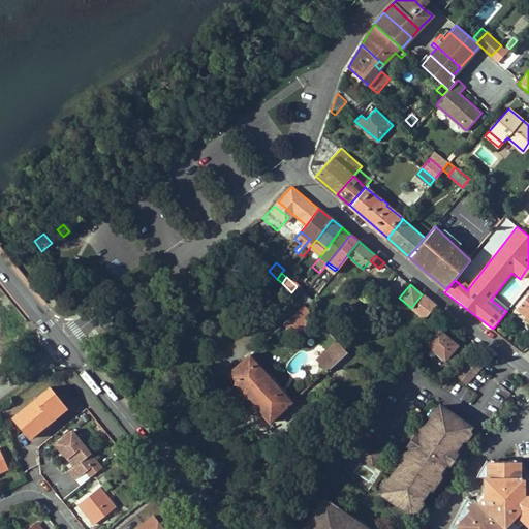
[(304,293),(306,291),(298,285),(297,286),(291,292),(300,300),(304,293)]
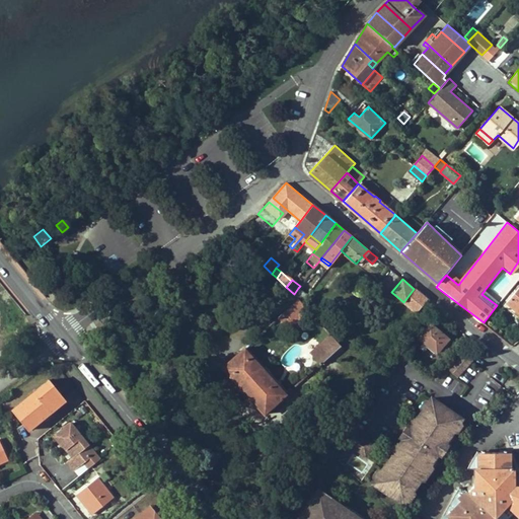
[(518,286),(506,302),(518,313),(518,286)]
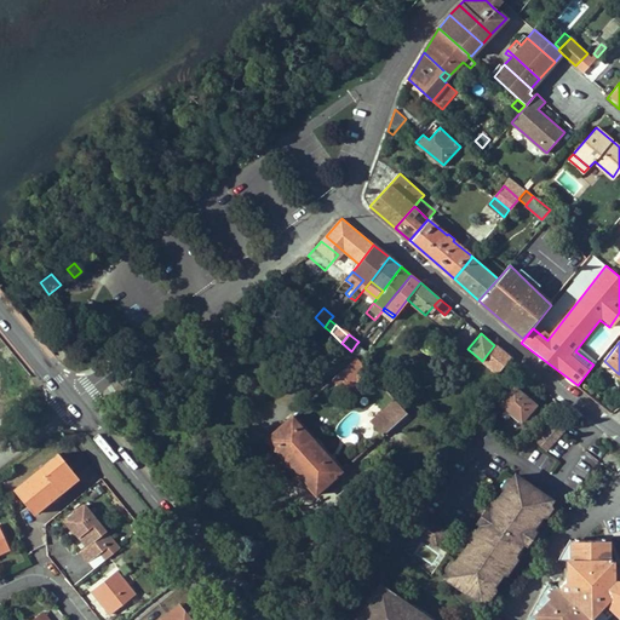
[(367,352),(356,344),(351,351),(356,357),(360,361),(367,352)]
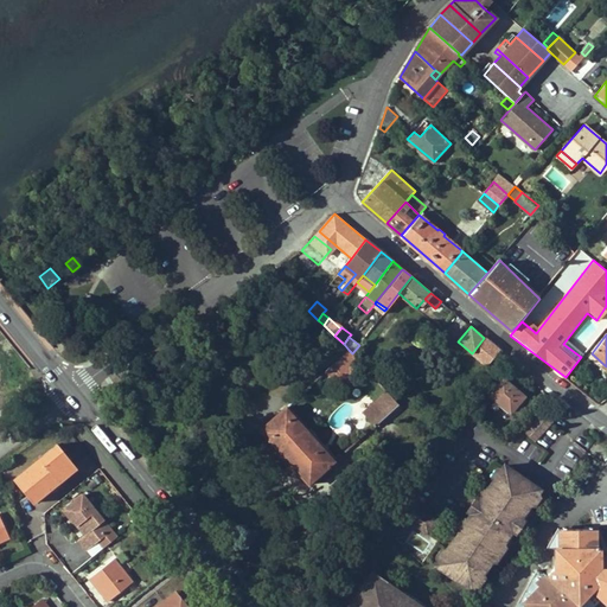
[(498,350),(484,338),(472,353),(487,364),(491,359),(498,350)]
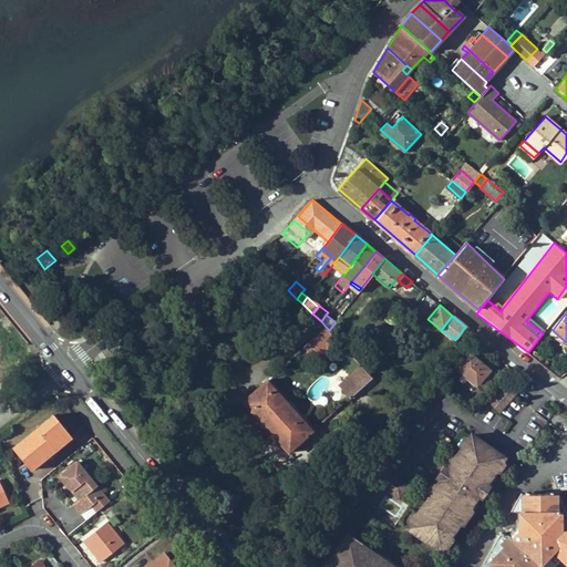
[(326,327),(303,346),(316,359),(338,339),(329,330),(326,327)]
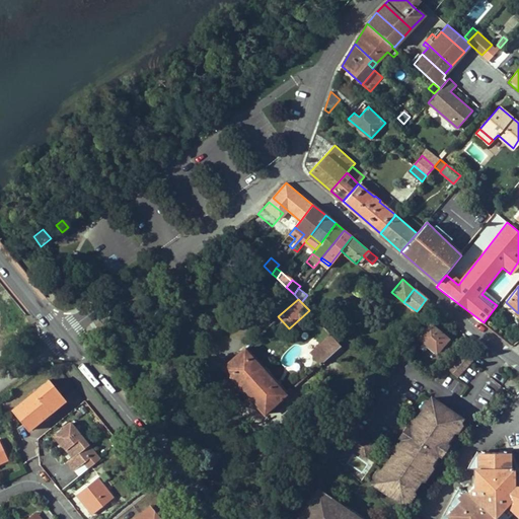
[(436,352),(447,339),(430,322),(418,337),(436,352)]
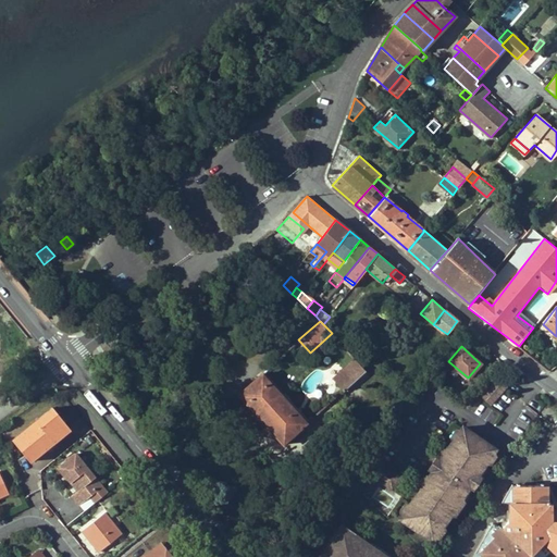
[(334,379),(344,390),(366,371),(356,359),(334,379)]
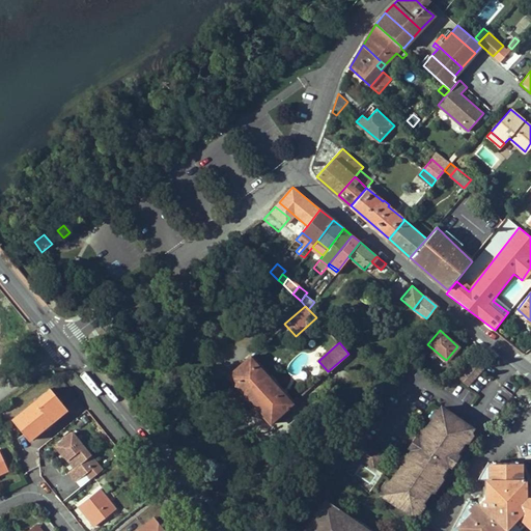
[(228,375),(271,423),(271,422),(294,402),(250,355),(228,375)]
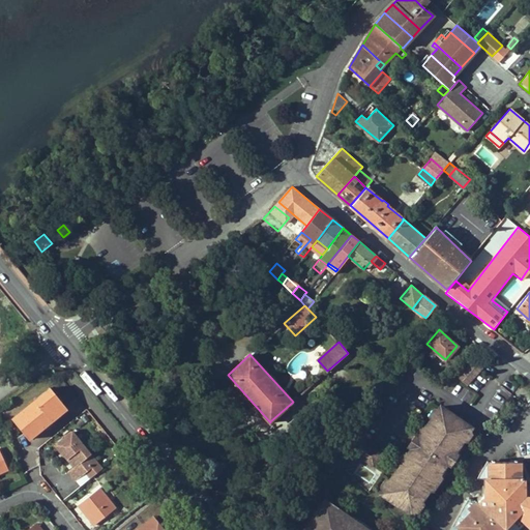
[(472,360),(458,377),(466,385),(481,367),(472,360)]
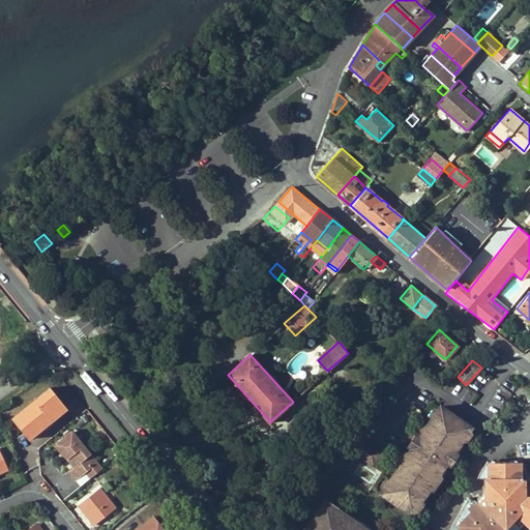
[(12,418),(29,440),(45,428),(52,421),(68,409),(51,387),(12,418)]
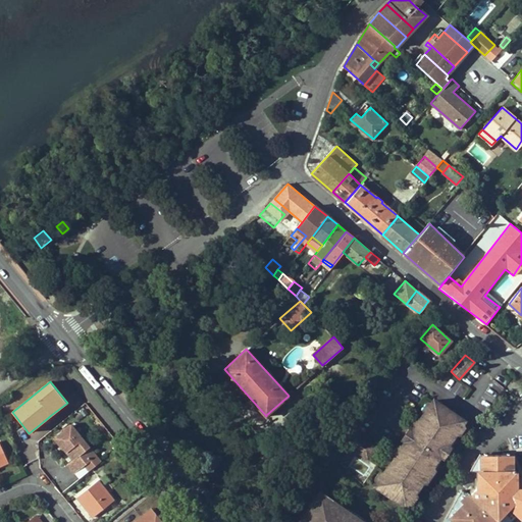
[(407,442),(376,487),(406,508),(440,457),(444,459),(451,449),(447,447),(464,422),(434,402),(413,432),(410,430),(403,440),(407,442)]
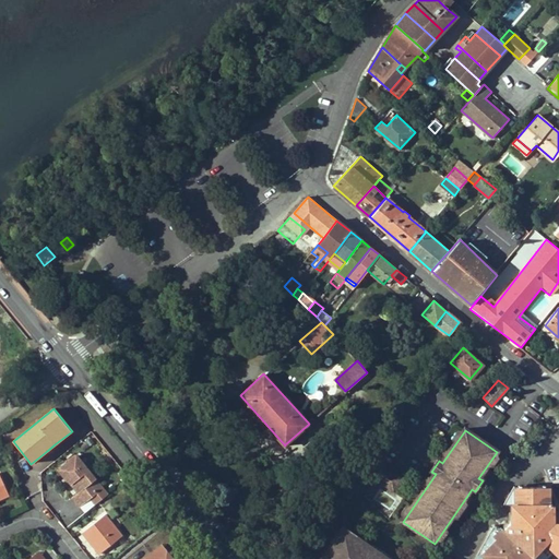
[(55,444),(47,451),(49,454),(58,448),(55,444)]
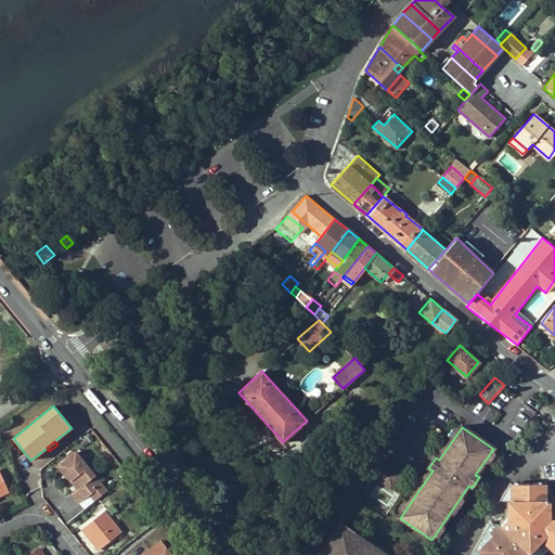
[(57,466),(64,475),(67,472),(74,478),(72,480),(78,489),(72,494),(79,503),(91,493),(98,489),(91,480),(95,476),(76,452),(57,466)]
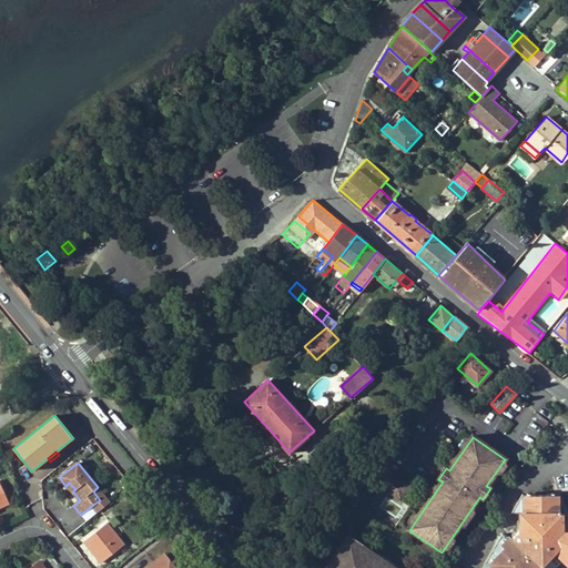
[(401,499),(408,487),(391,475),(382,487),(401,499)]
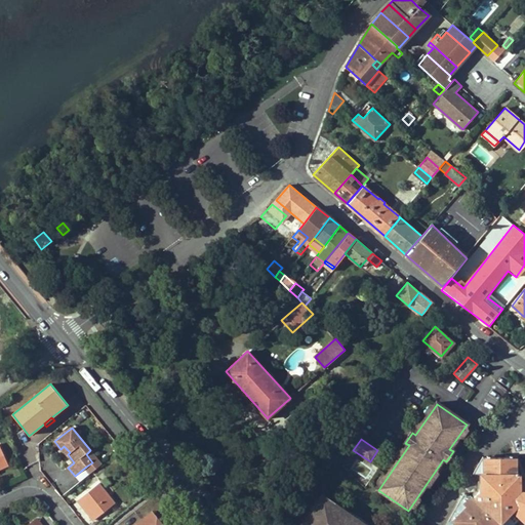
[(0,446),(0,469),(8,465),(0,446)]
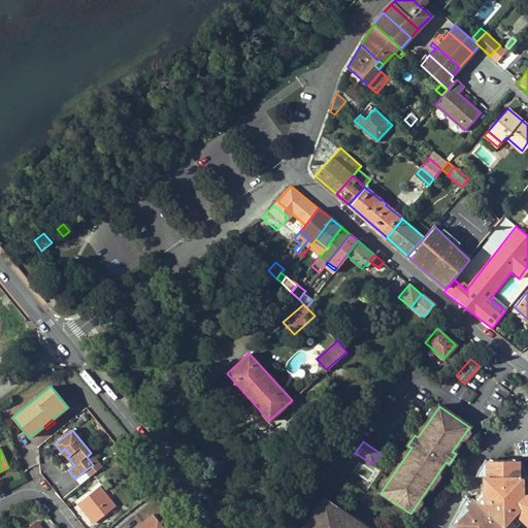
[(66,458),(68,457),(70,455),(64,449),(61,452),(66,458)]
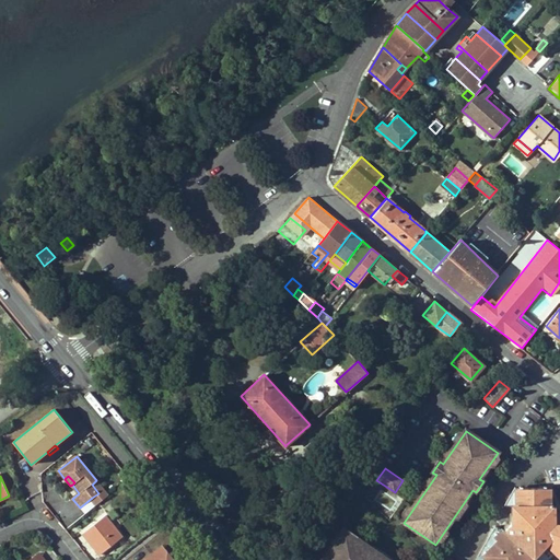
[(97,504),(109,494),(96,480),(92,485),(98,493),(92,498),(97,504)]
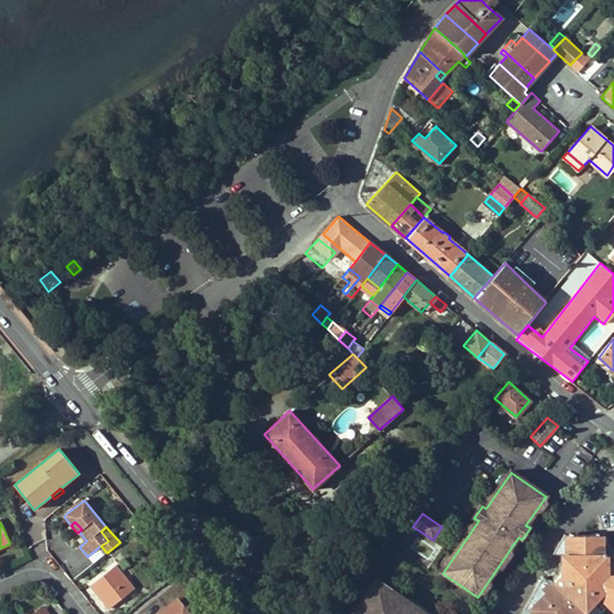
[(613,572),(607,572),(607,564),(602,559),(602,554),(602,541),(599,541),(595,537),(595,535),(572,535),(572,537),(567,541),(565,541),(565,555),(565,560),(560,564),(560,577),(554,583),(548,582),(548,584),(546,591),(530,608),(533,611),(535,613),(585,613),(589,612),(593,609),(597,607),(602,605),(603,605),(605,605),(608,609),(612,612),(613,611),(613,572)]
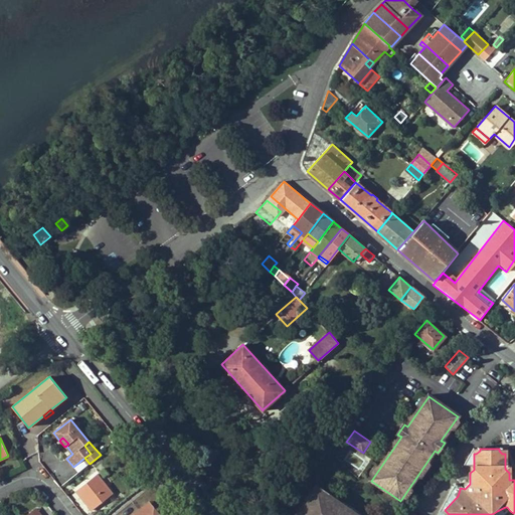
[(113,494),(97,474),(76,491),(81,497),(83,495),(90,502),(88,504),(93,510),(113,494)]
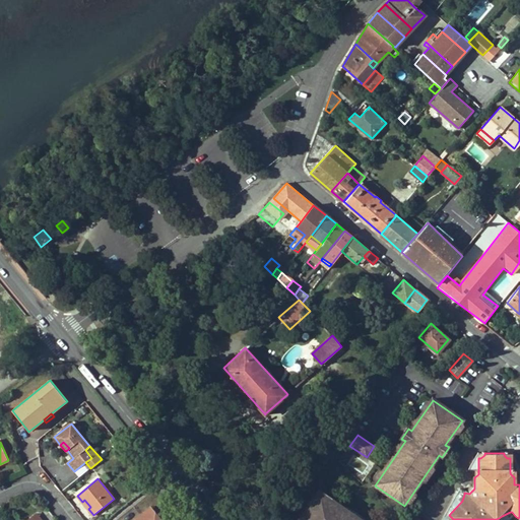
[(363,519),(362,519),(356,519),(344,512),(346,509),(318,490),(297,519),(363,519)]
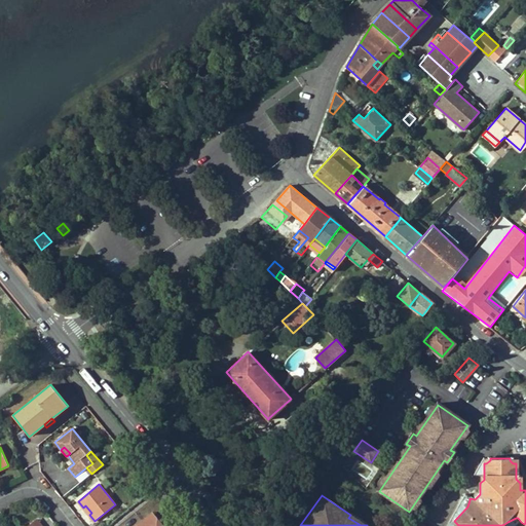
[(460,502),(451,518),(454,521),(467,506),(470,500),(465,500),(464,501),(463,502),(462,503),(460,502)]
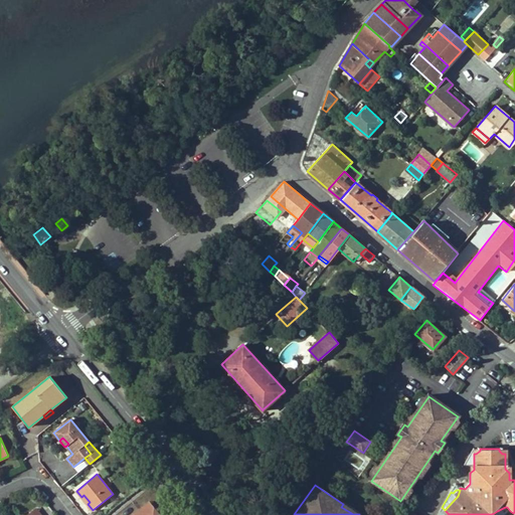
[(90,502),(83,495),(81,497),(88,504),(90,502)]
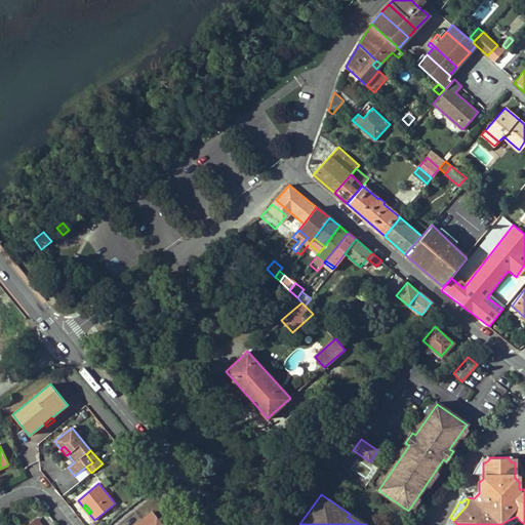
[(162,524),(157,517),(155,519),(149,513),(133,524),(162,524)]
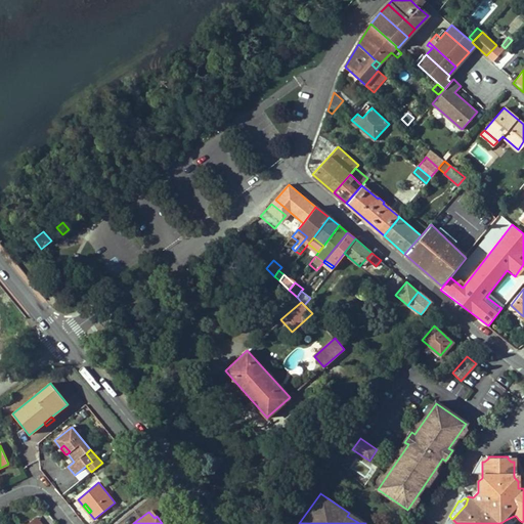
[(364,523),(365,523),(349,513),(347,516),(359,523),(364,523)]
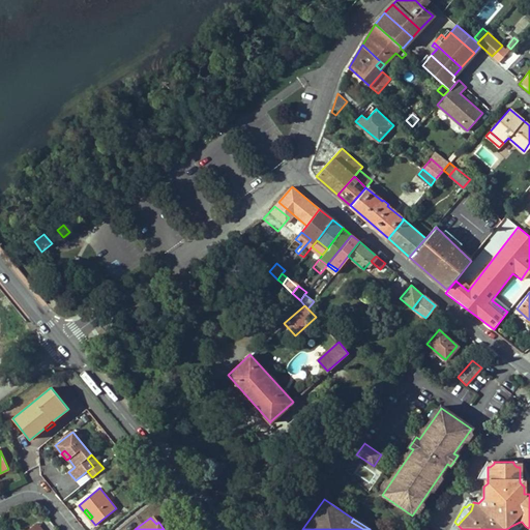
[(418,529),(438,529),(439,529),(425,521),(418,529)]
